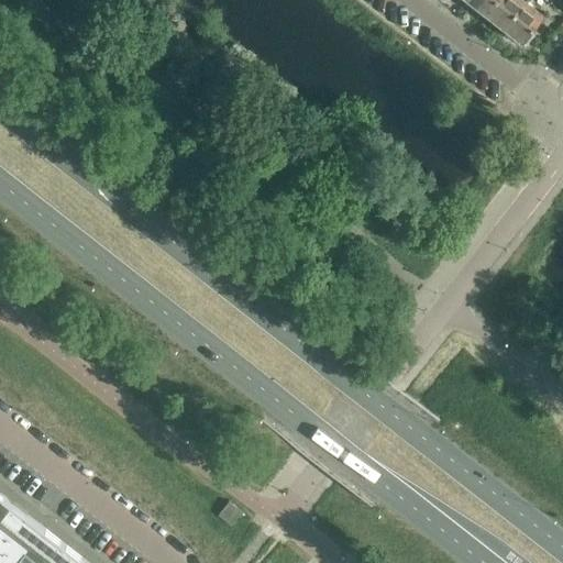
[(470,0),(486,13),(496,0),(470,0)]
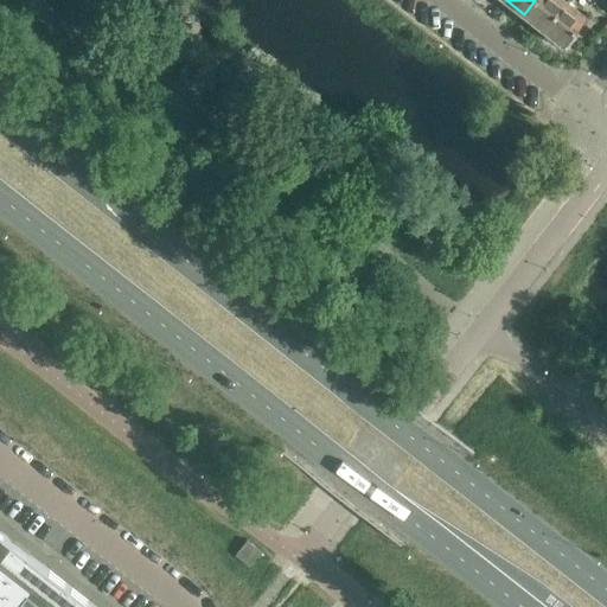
[(544,30),(566,1),(563,0),(535,0),(524,14),(544,30)]
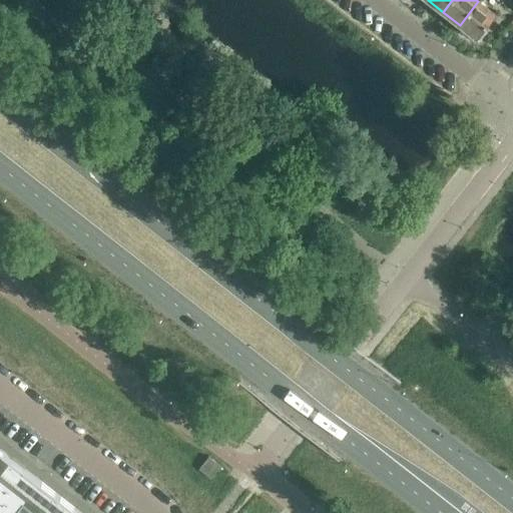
[(477,38),(496,15),(478,1),(460,25),(462,26),(462,29),(468,33),(470,33),(477,38)]
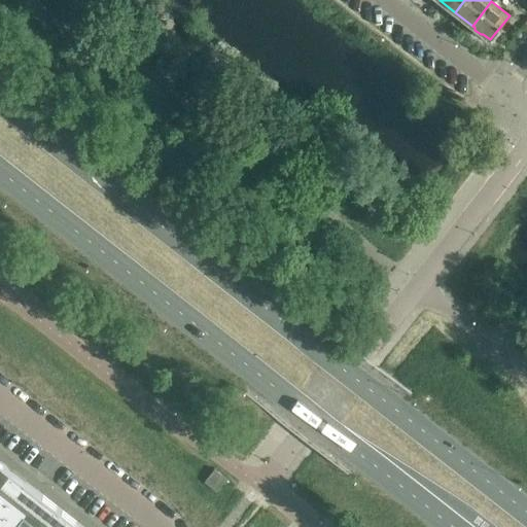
[(83,526),(0,461),(0,526),(83,526)]
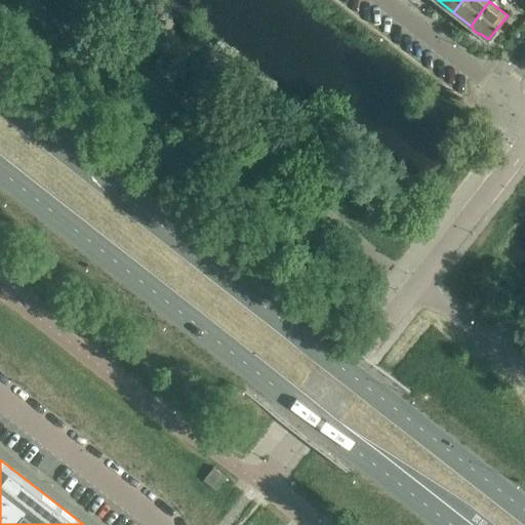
[(215,488),(225,477),(214,468),(204,480),(215,488)]
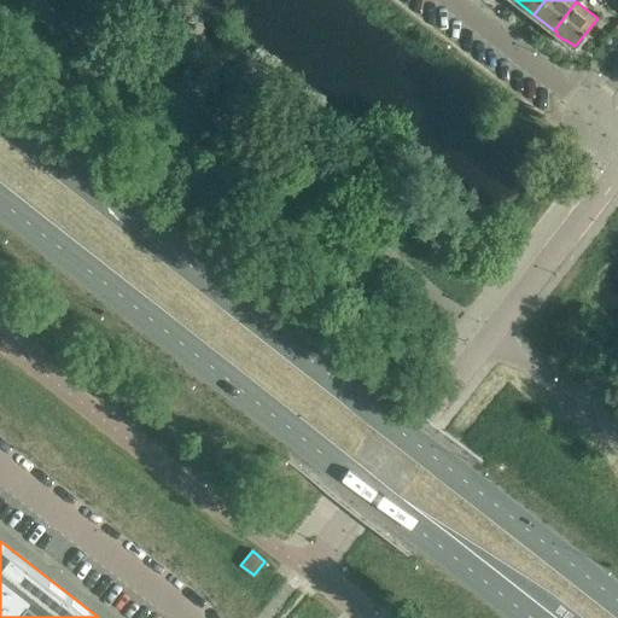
All buildings are outlined.
